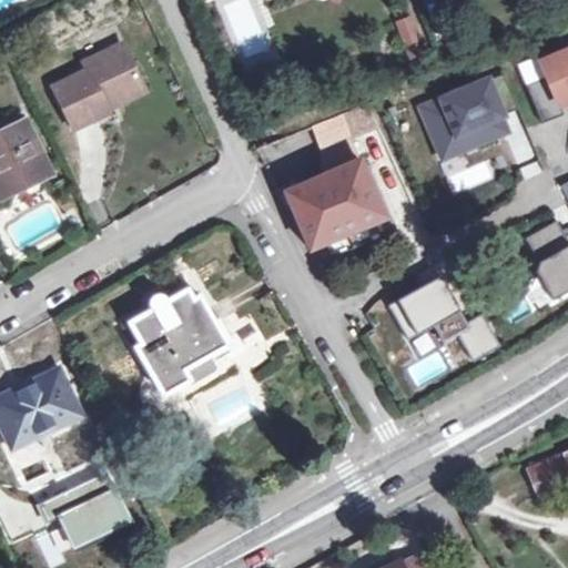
[(412,18),(397,21),(405,60),(421,58),(412,18)]
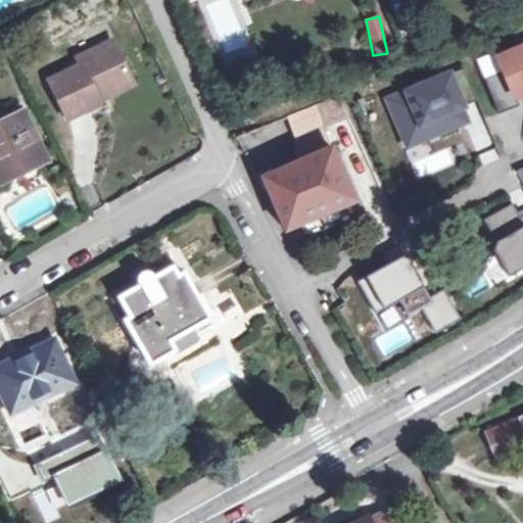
[(70,121),(102,105),(99,97),(133,81),(114,41),(78,59),(81,67),(53,82),(70,121)]
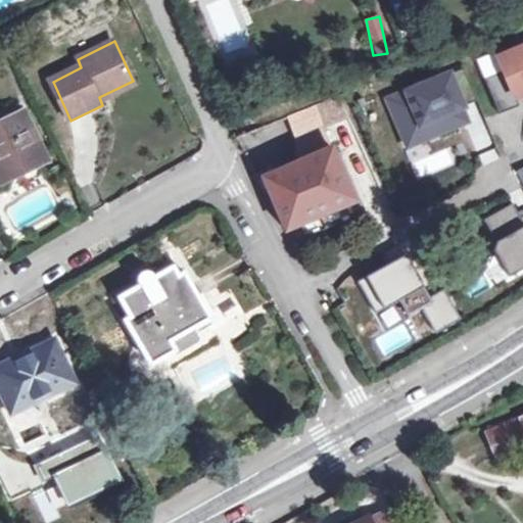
[(516,99),(522,95),(522,46),(500,56),(507,72),(483,83),(500,115),(519,106),(516,99)]
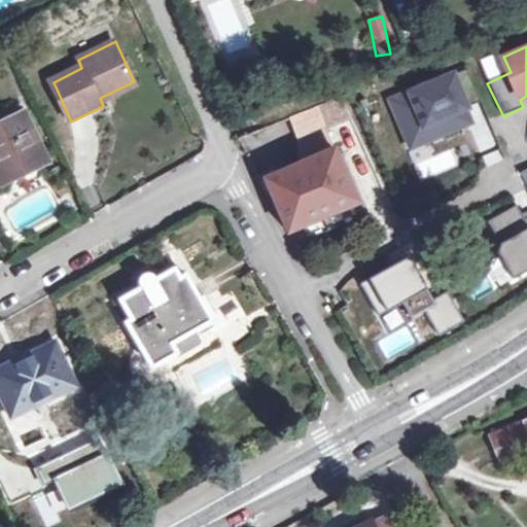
[(467,71),(410,94),(391,101),(405,133),(423,126),(428,139),(460,126),(455,112),(467,107),(480,102),(467,71)]
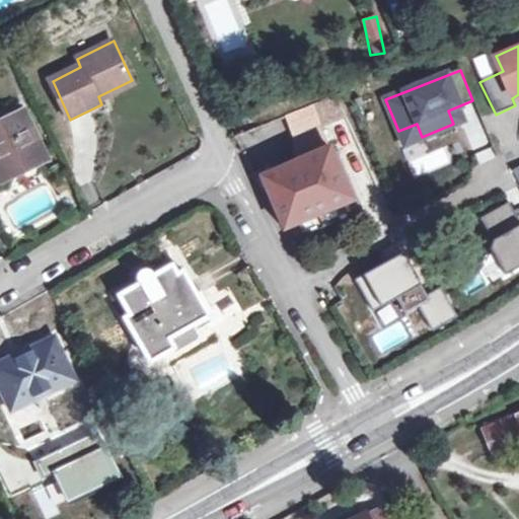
[(98,96),(101,104),(134,86),(132,80),(98,96)]
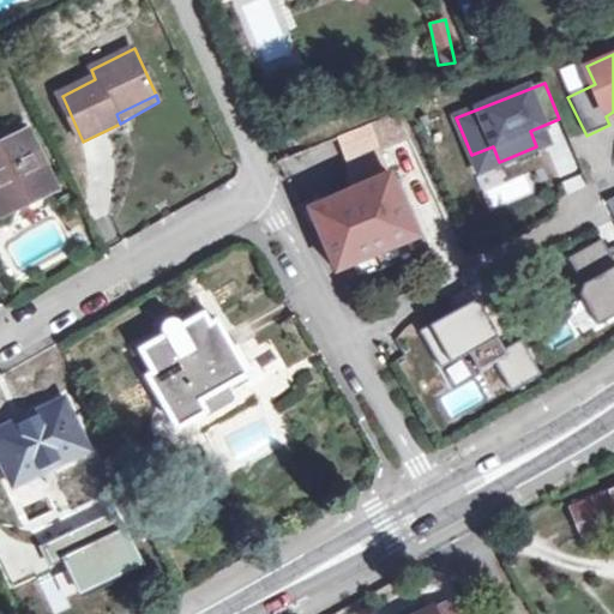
[(456,118),(477,109),(476,104),(449,115),(475,178),(553,145),(545,125),(530,131),(536,146),(499,162),(493,146),(471,155),(456,118)]
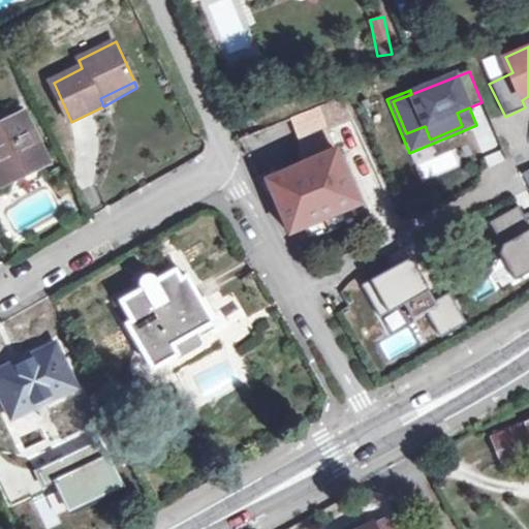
[(306,138),(349,120),(340,97),(296,117),(306,138)]
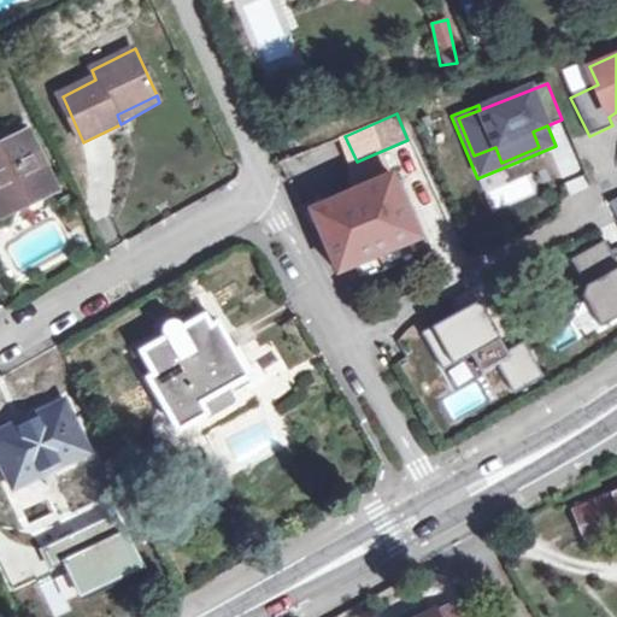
[(0,212),(54,187),(29,133),(0,146),(0,212)]
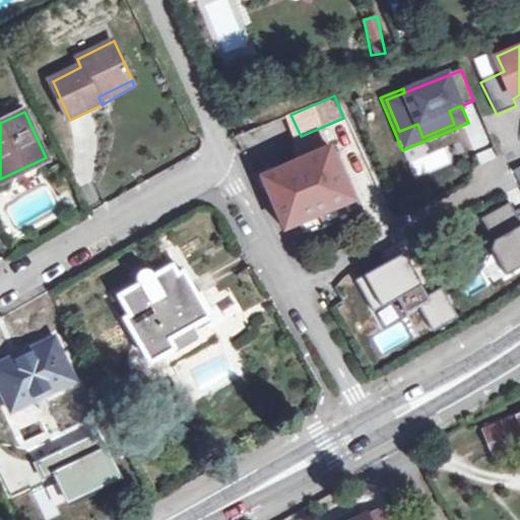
[(353,199),(331,147),(261,178),(283,230),(353,199)]
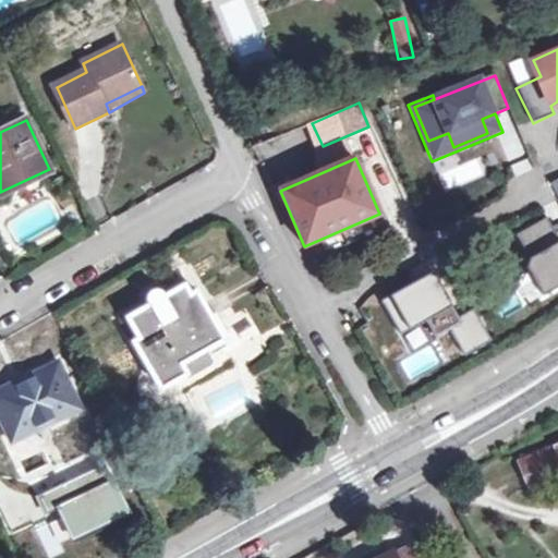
[(516,234),(529,258),(526,268),(542,295),(557,286),(557,232),(555,234),(547,219),(516,234)]
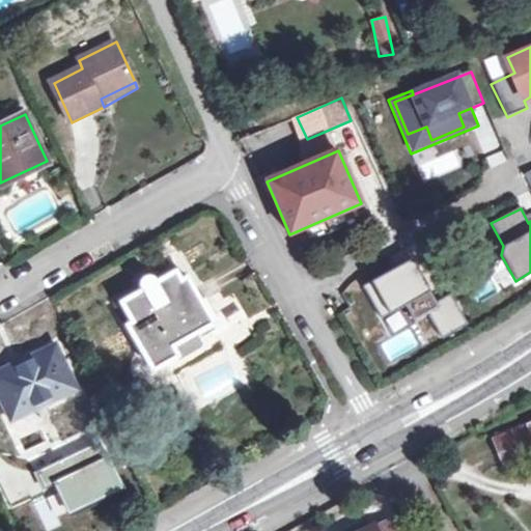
[(411,259),(362,287),(382,322),(407,307),(415,322),(429,314),(439,309),(436,303),(411,259)]
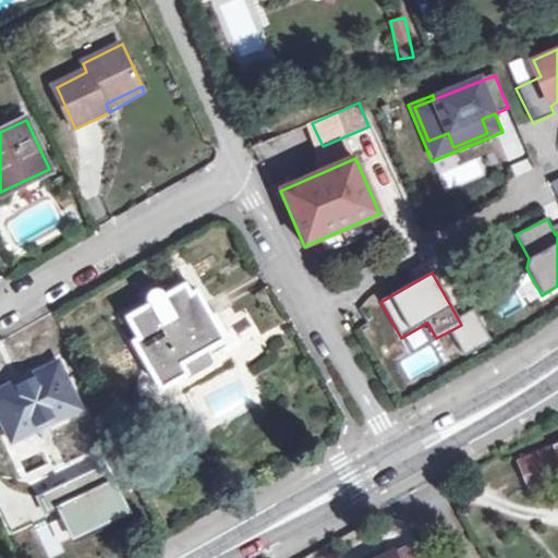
[(501,316),(538,302),(528,274),(490,288),(501,316)]
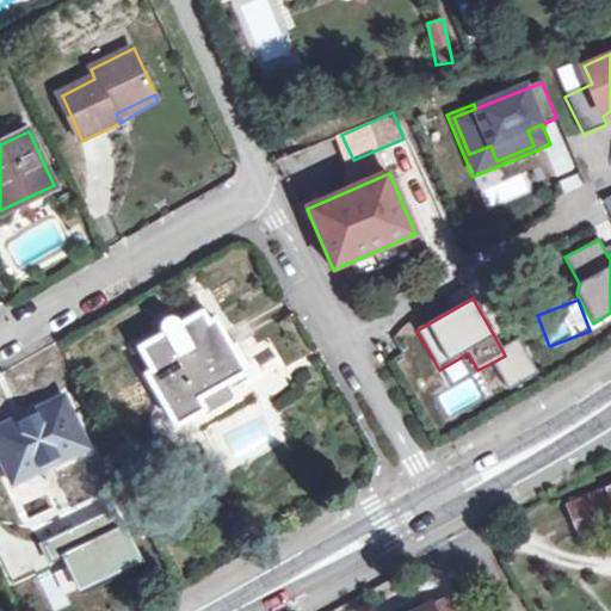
[(143,375),(165,411),(181,408),(192,419),(205,412),(199,401),(227,387),(247,375),(213,318),(207,321),(201,310),(181,322),(167,319),(162,333),(136,347),(150,371),(143,375)]
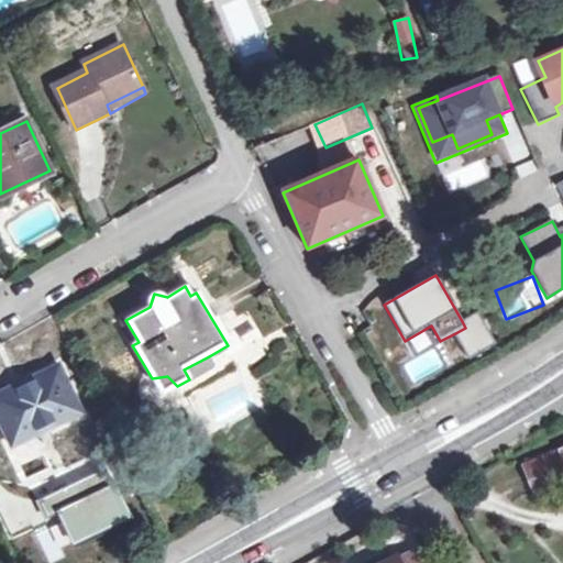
[(465,328),(455,333),(468,359),(495,344),(477,312),(462,321),(465,328)]
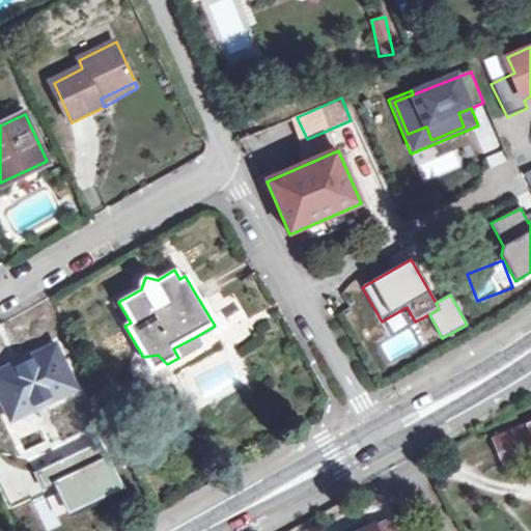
[(173,348),(178,358),(202,344),(197,336),(173,348)]
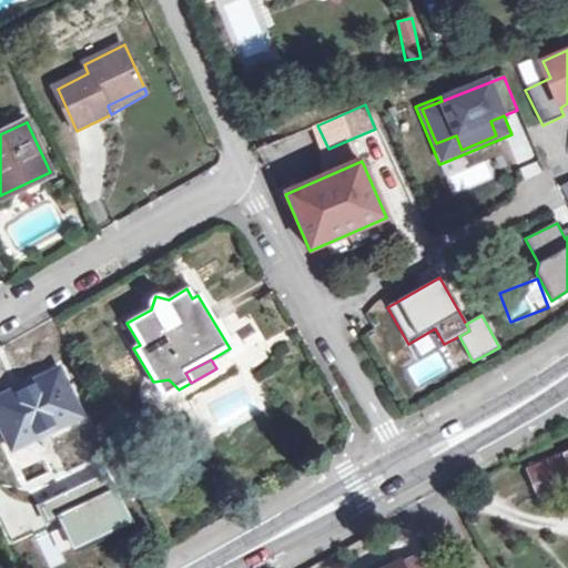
[(0,426),(12,452),(82,417),(60,371),(0,398),(0,426)]
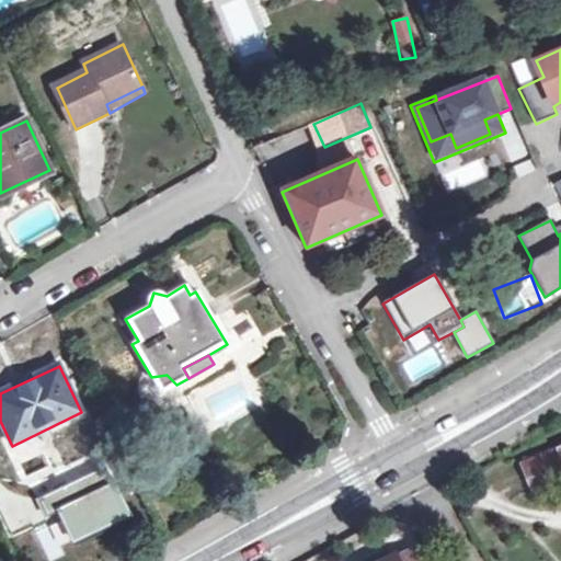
[(167,375),(151,377),(160,393),(176,385),(167,375)]
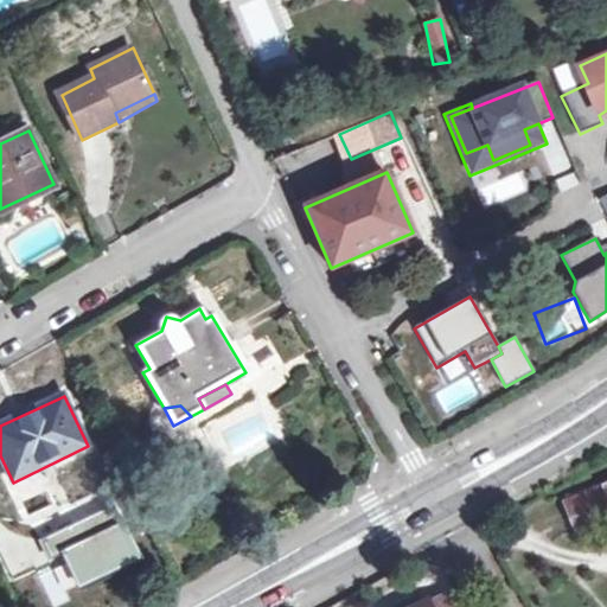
[(606,483),(572,497),(586,531),(606,521),(606,483)]
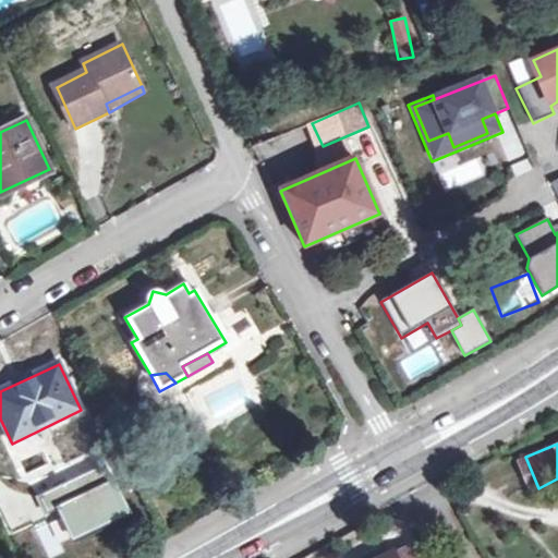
[(383,557),(415,557),(411,547),(395,555),(395,553),(383,557)]
